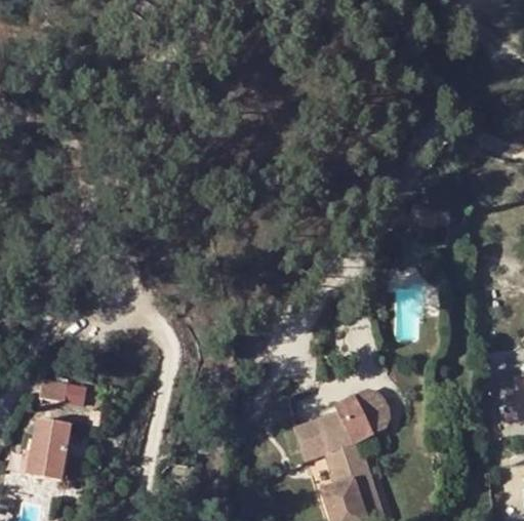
[(447,224),(450,206),(421,203),(419,222),(418,224),(432,225),(433,222),(447,224)]
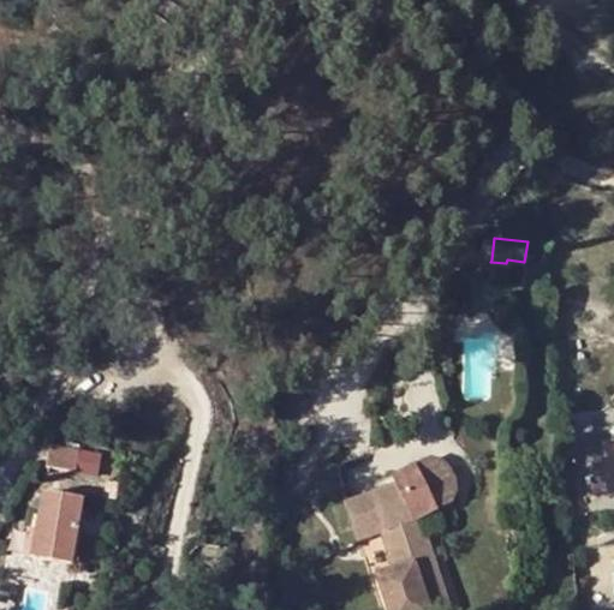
[(77,447),(49,442),(47,460),(75,464),(77,447)]
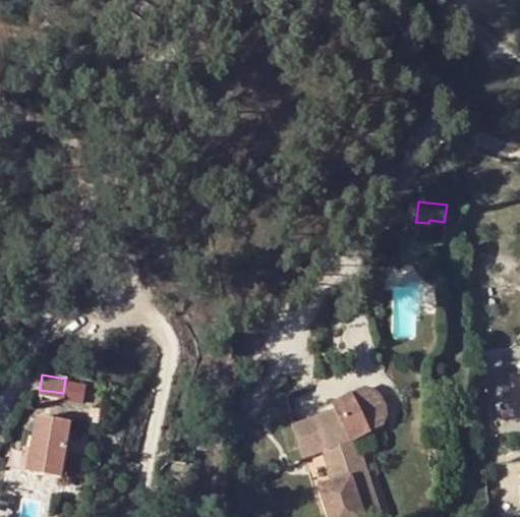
[(352,391),(370,427),(371,427),(379,422),(384,414),(385,407),(383,398),(379,392),(370,387),(366,386),(362,386),(352,391)]
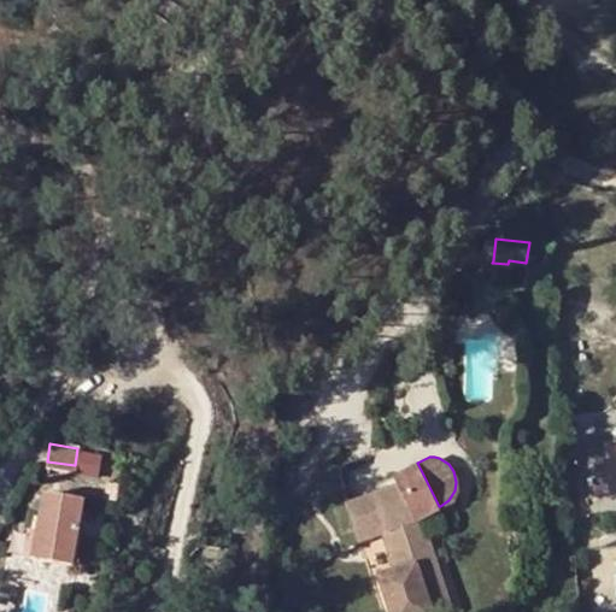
[(259,481),(263,462),(250,459),(247,478),(257,480),(259,481)]
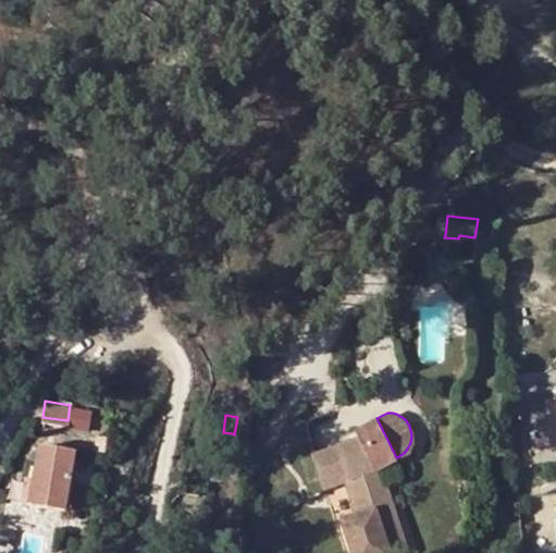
[(355,427),(359,435),(314,450),(325,483),(345,477),(356,512),(343,517),(354,552),(392,552),(407,549),(388,489),(378,492),(371,471),(382,469),(381,465),(396,457),(377,418),(375,417),(355,427)]
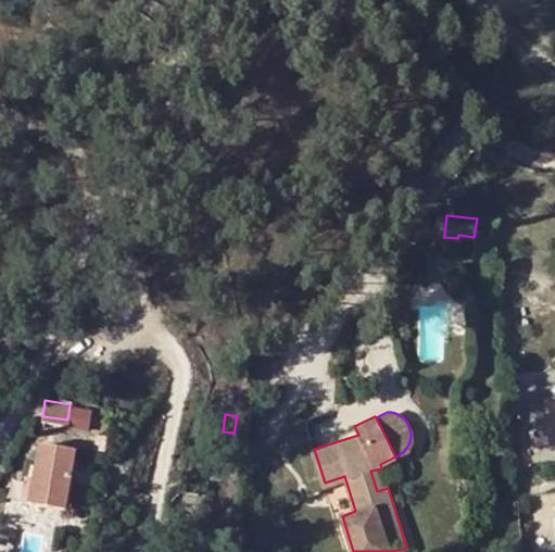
[(231,433),(223,431),(222,439),(230,441),(231,433)]
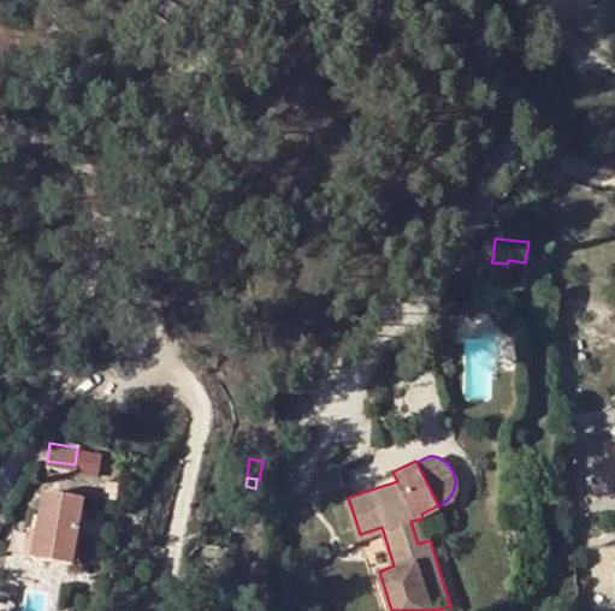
[(42,488),(40,504),(31,553),(74,561),(83,496),(42,488)]
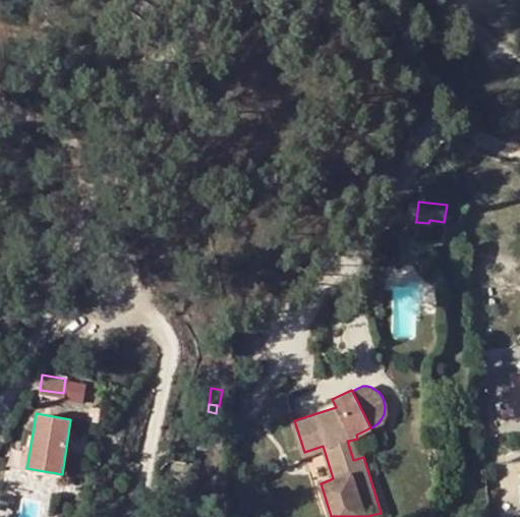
[(217,416),(207,414),(205,425),(216,426),(217,416)]
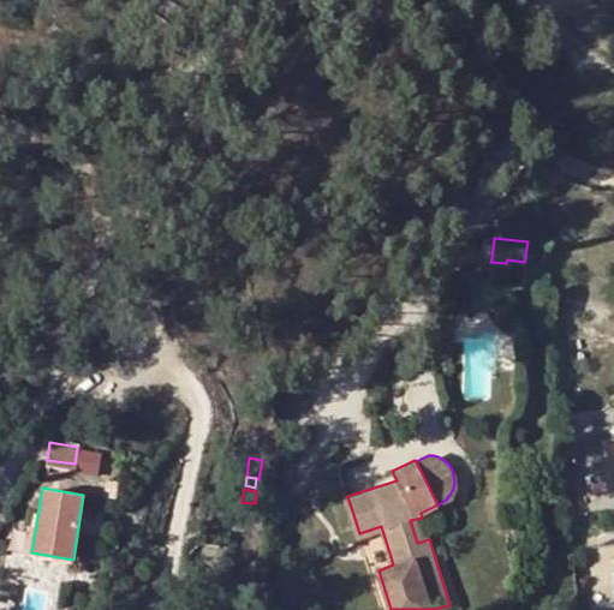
[(417,543),(429,539),(422,518),(410,520),(417,543)]
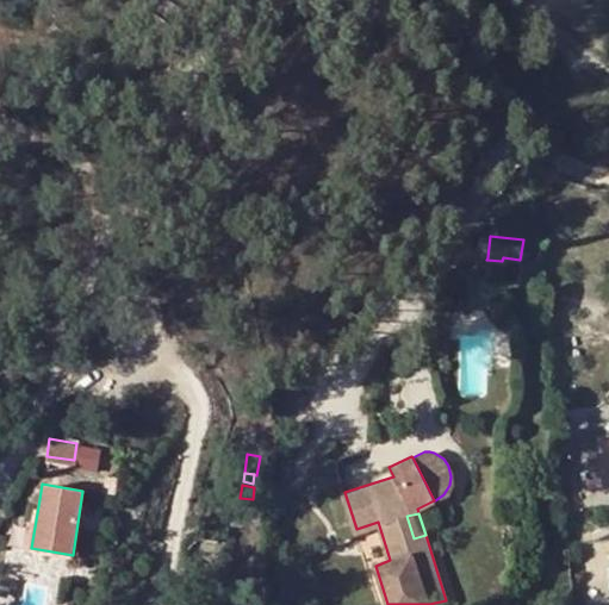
All buildings are outlined.
